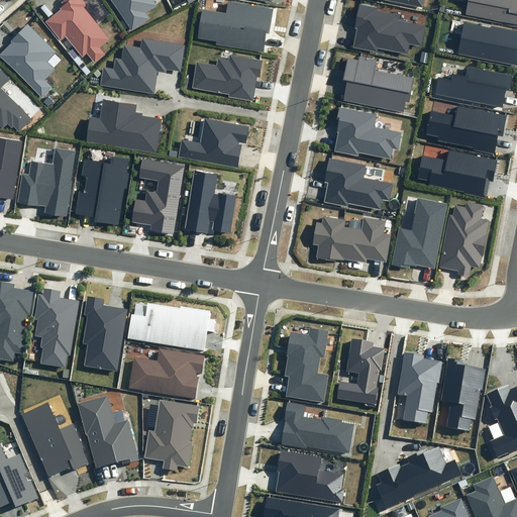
[(61,10),(45,21),(61,40),(66,36),(83,57),(87,53),(95,63),(104,55),(99,47),(109,39),(83,7),(86,5),(85,4),(86,3),(82,0),(64,0),(61,2),(64,5),(60,8),(61,10)]
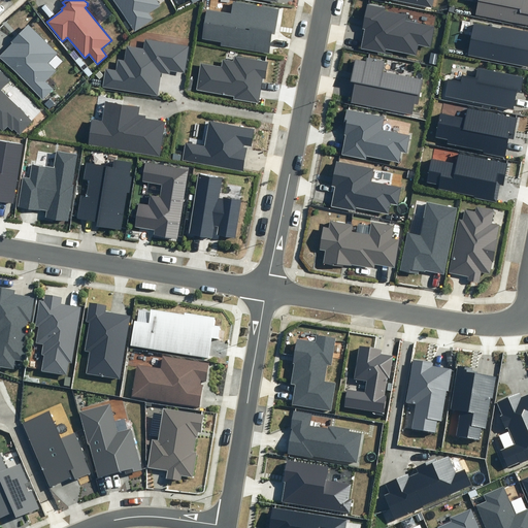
[(112,0),(135,32),(153,20),(149,13),(161,6),(156,0),(112,0)]
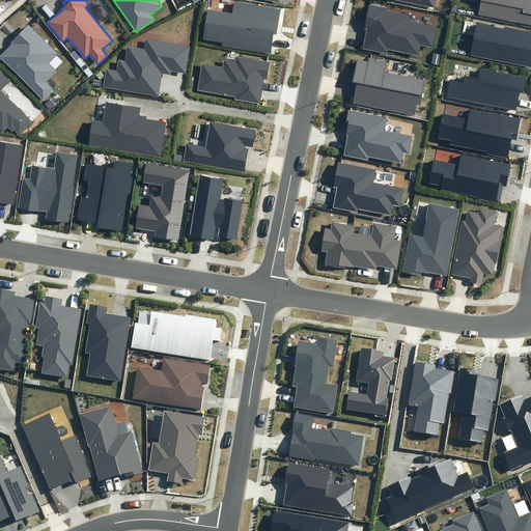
[(530,0),(481,0),(478,15),(530,25),(530,0)]
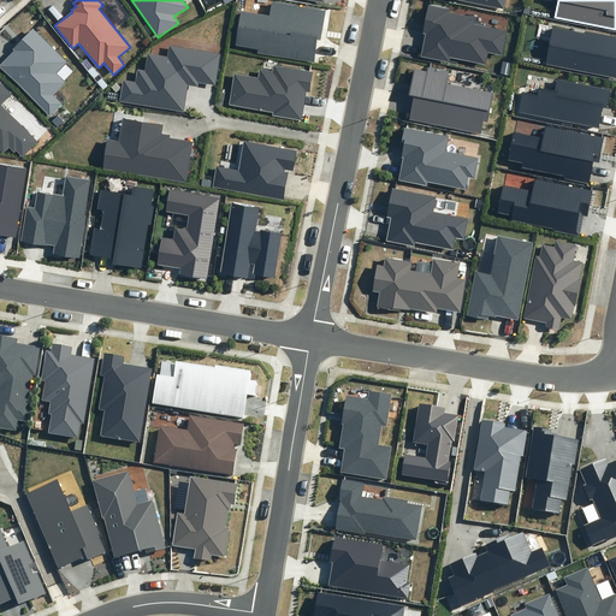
[(321,41),(326,11),(272,3),(270,16),(241,12),(236,45),(259,48),(258,53),(314,61),(318,40),(321,41)]
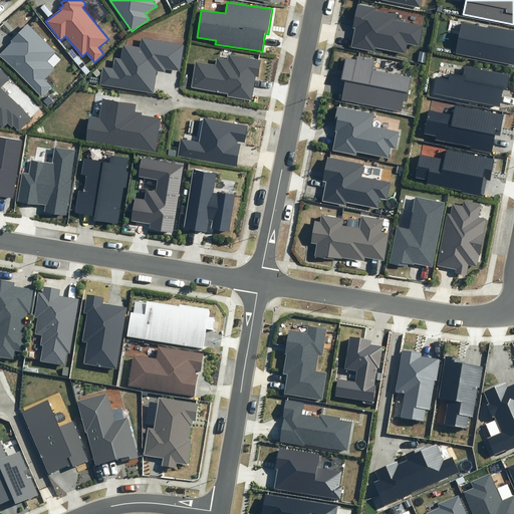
[(375,7),(357,3),(352,29),(354,29),(350,47),(375,52),(376,48),(406,54),(408,44),(419,46),(423,26),(395,20),(396,15),(374,11),(375,7)]
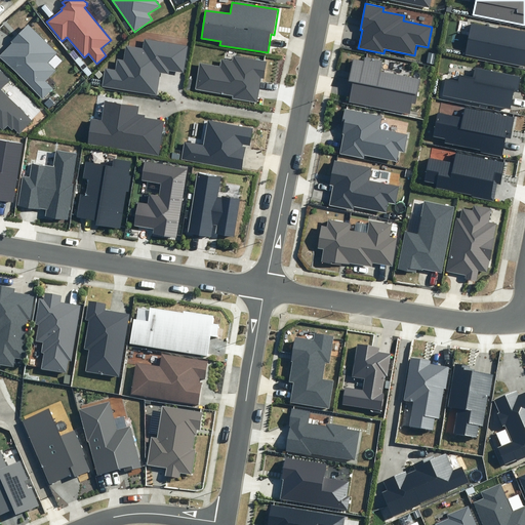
[(466,54),(524,66),(524,31),(499,27),(499,29),(472,24),(466,54)]
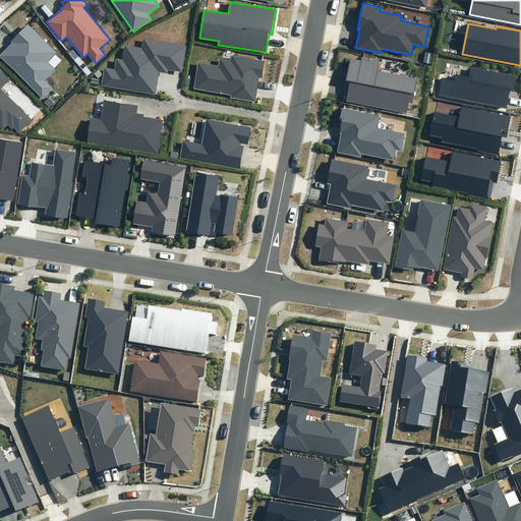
[(0,57),(42,98),(52,88),(46,80),(56,70),(48,62),(57,53),(27,24),(11,42),(12,43),(0,55),(0,57)]
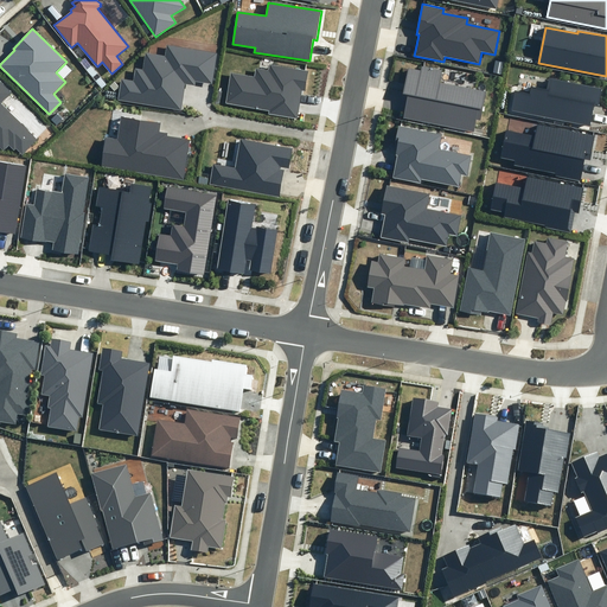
[(122,80),(119,100),(181,109),(184,94),(185,84),(196,85),(196,82),(212,84),(217,53),(167,46),(166,57),(146,53),(142,70),(135,69),(134,82),(122,80)]
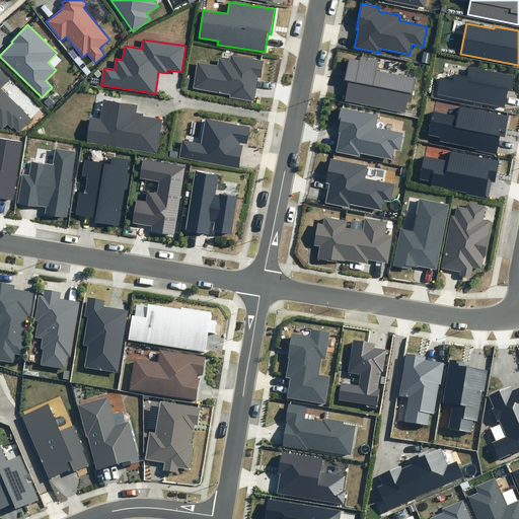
[(230,97),(254,101),(258,77),(261,78),(264,61),(230,55),(229,60),(219,59),(218,66),(198,62),(193,88),(230,94),(230,97)]
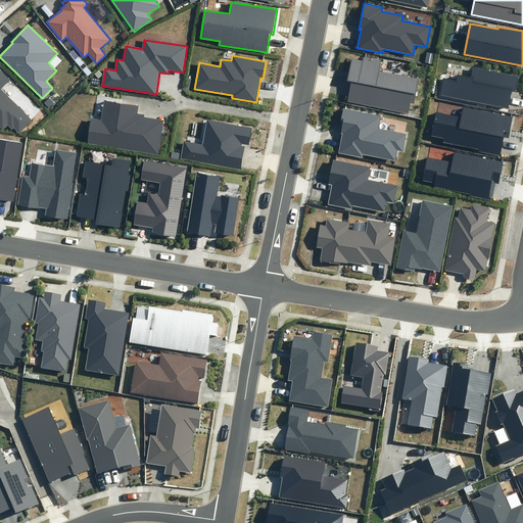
[(381,60),(364,56),(363,60),(351,59),(347,81),(351,82),(347,101),(409,113),(411,103),(414,104),(418,80),(379,70),(381,60)]
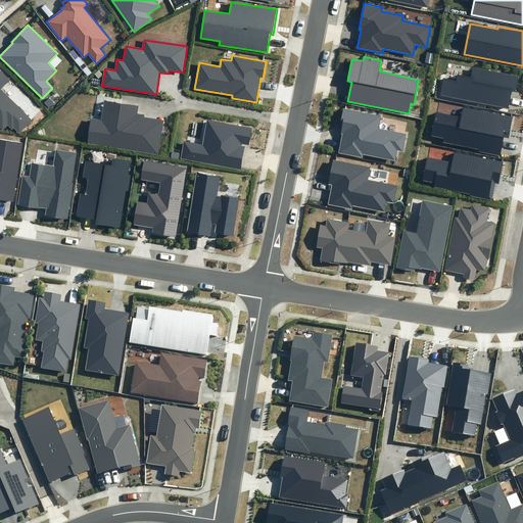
[(441,95),(509,109),(513,91),(516,92),(519,77),(473,66),(471,78),(458,76),(457,82),(444,79),(441,95)]
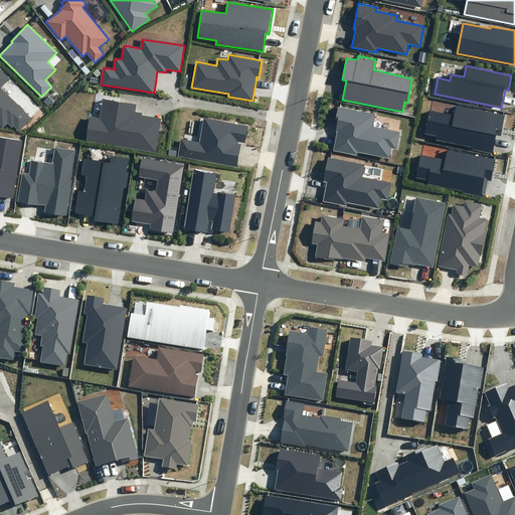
[(9,78),(0,69),(0,125),(3,128),(7,124),(12,128),(13,126),(19,132),(32,118),(1,88),(9,78)]
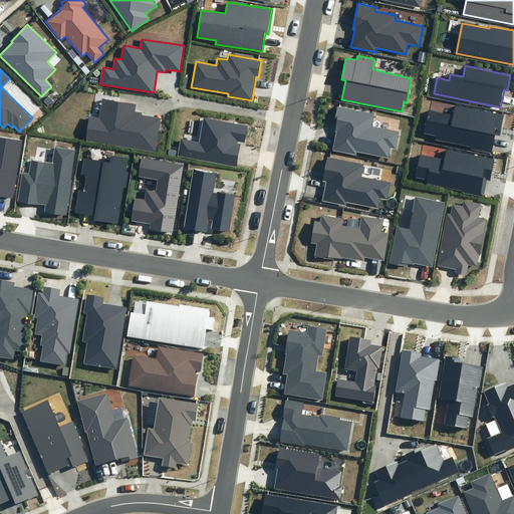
[(156,153),(161,118),(142,115),(142,112),(135,111),(136,104),(103,99),(100,118),(89,116),(85,142),(156,153)]
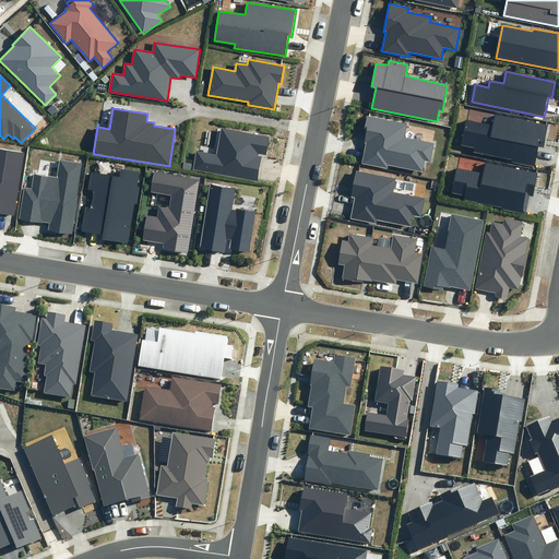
[(545,142),(548,125),(495,115),(492,125),(466,120),(461,145),(474,147),(474,152),(512,159),(511,162),(534,166),(539,141),(545,142)]
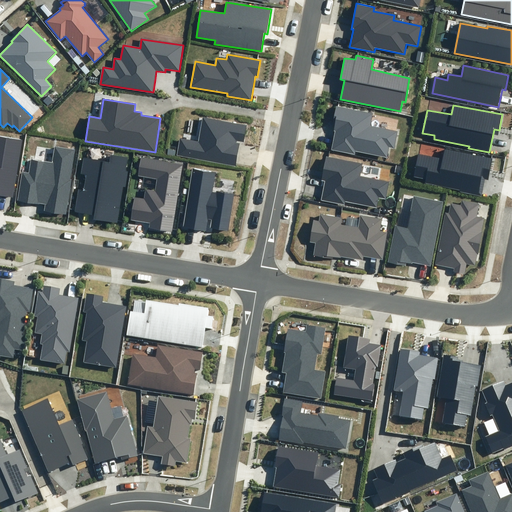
[(372,113),(336,106),(333,122),(335,122),(334,131),(335,131),(331,150),(354,154),(355,151),(386,157),(388,147),(394,148),(397,131),(370,126),(372,113)]
